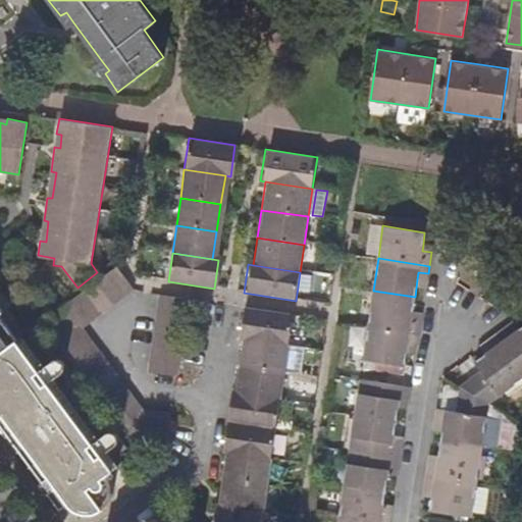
[(134,289),(117,265),(106,273),(123,297),(134,289)]
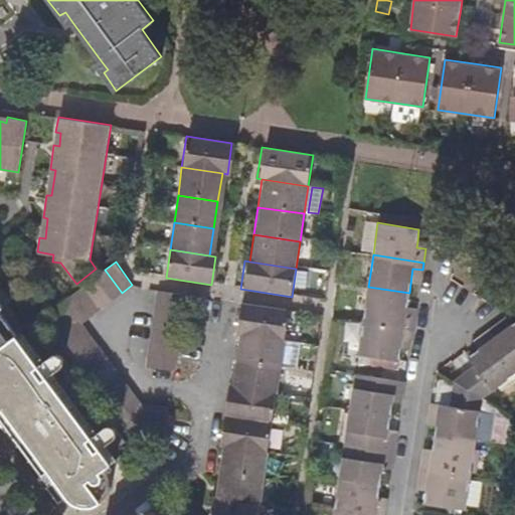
[(421,278),(422,270),(412,269),(411,276),(421,278)]
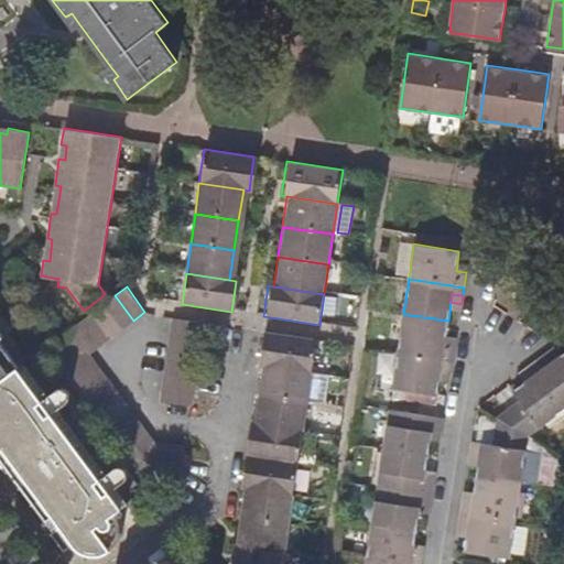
[(133,321),(115,295),(104,304),(121,329),(133,321)]
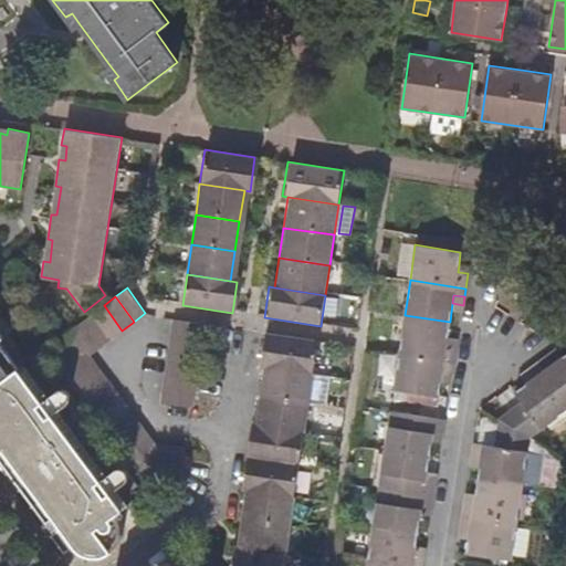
[(122,331),(104,305),(92,314),(109,339),(122,331)]
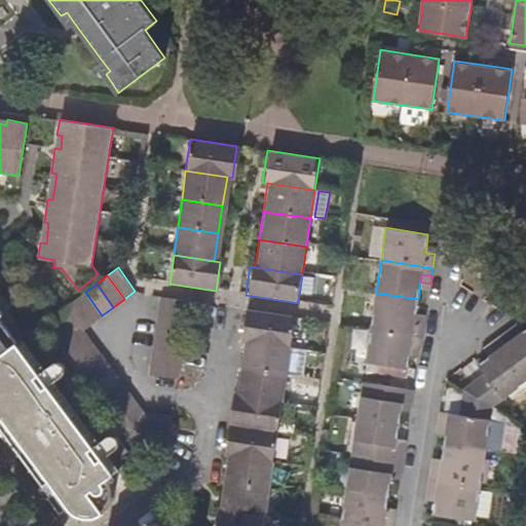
[(102,315),(85,292),(75,299),(92,323),(102,315)]
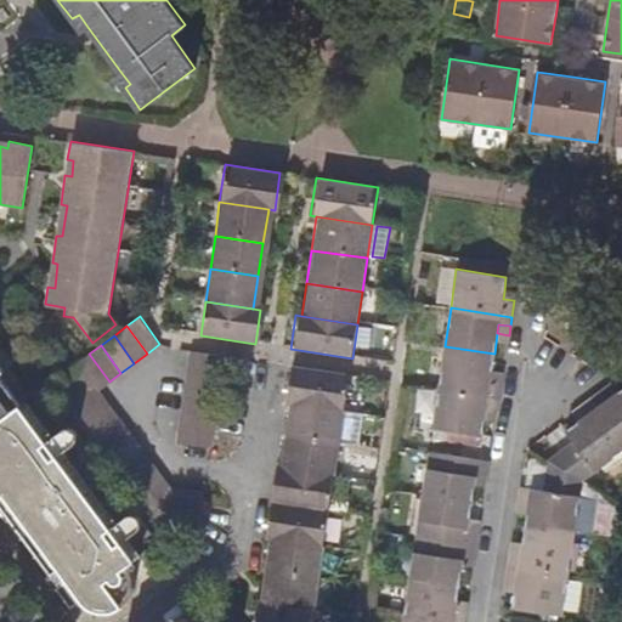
[(439,386),(499,395),(502,378),(490,377),(492,368),(495,354),(445,346),(439,386)]
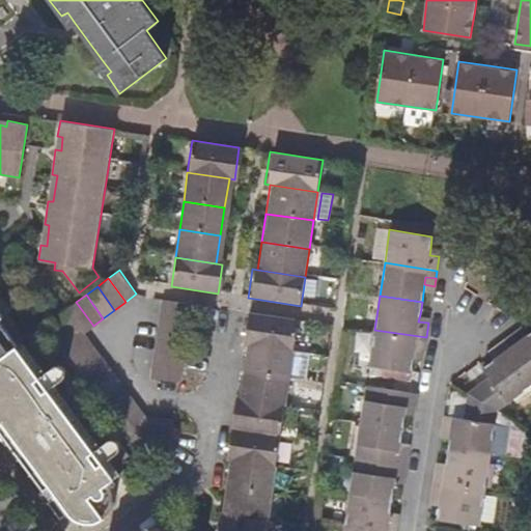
[(93,326),(76,302),(51,320),(55,327),(85,332),(93,326)]
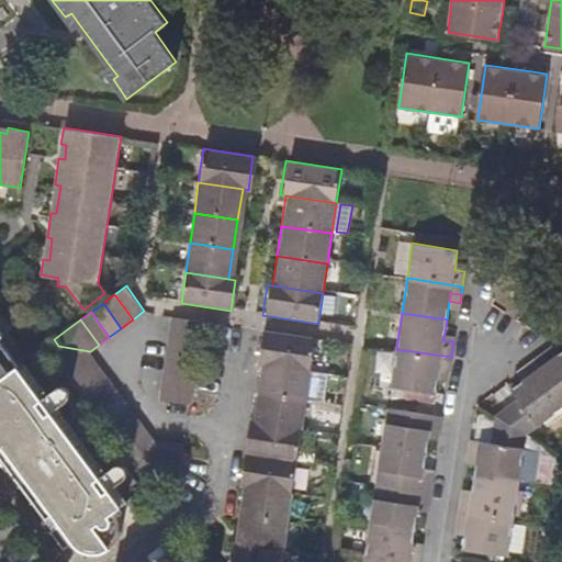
[(169,319),(167,334),(199,338),(201,324),(169,319)]
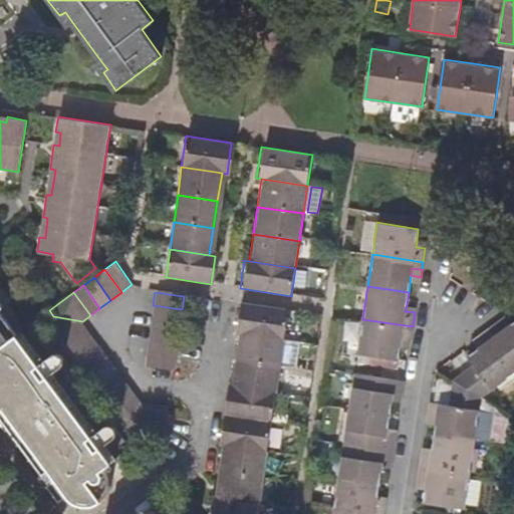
[(0,345),(16,334),(0,311),(0,307),(5,304),(0,298),(0,345)]
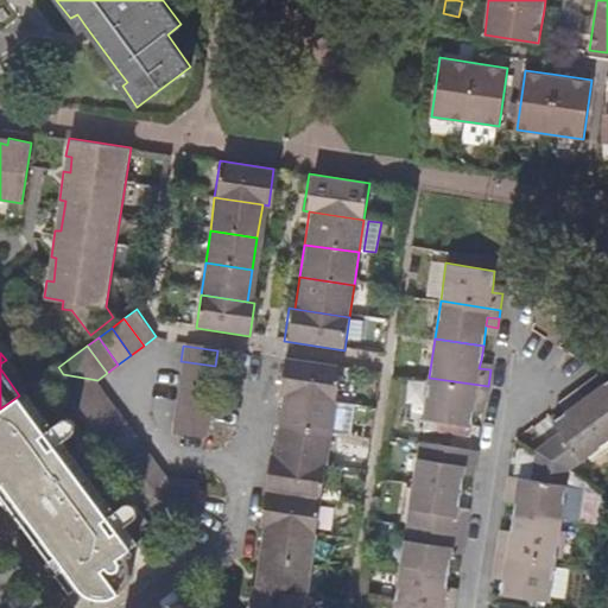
[(276,393),(283,393),(336,401),(342,368),(282,359),(276,393)]
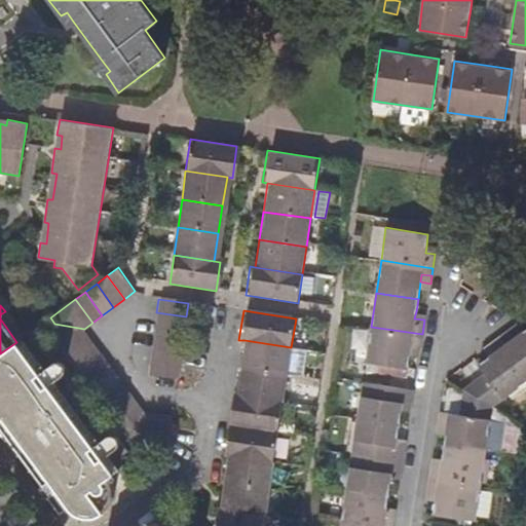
[(156,312),(154,324),(184,329),(186,316),(156,312)]
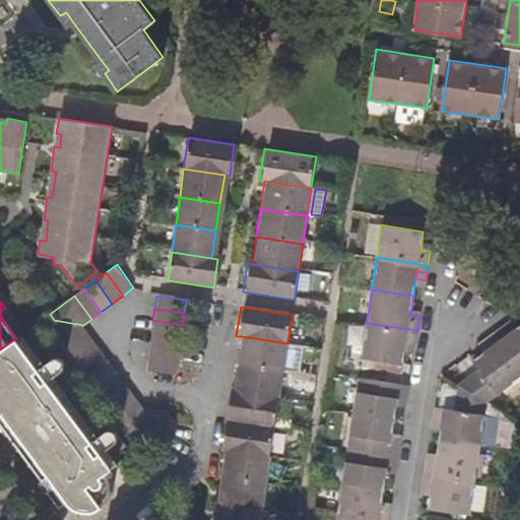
[(67,352),(90,336),(83,325),(54,320),(47,325),(67,352)]
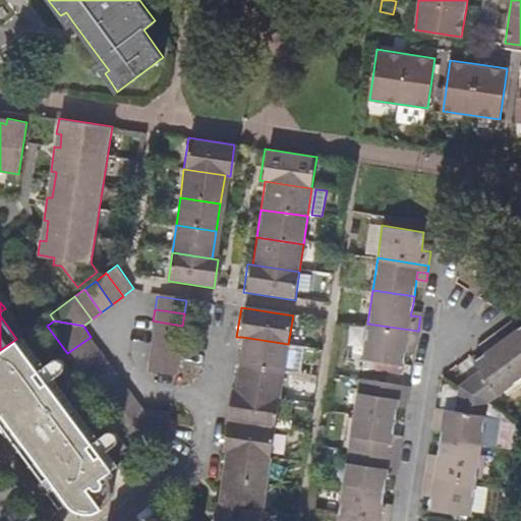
[(153,321),(151,334),(180,338),(182,326),(153,321)]
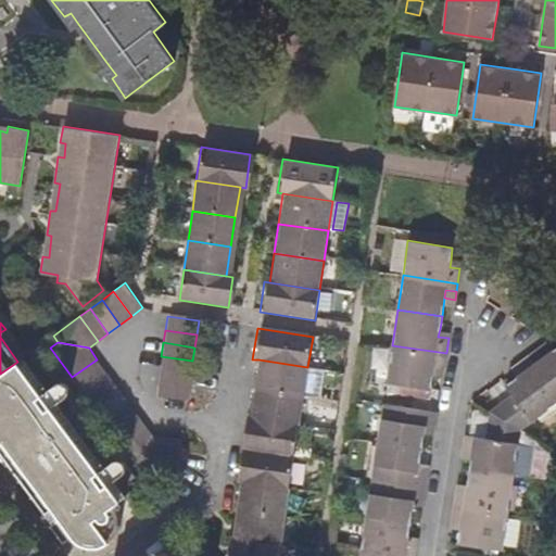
[(548,342),(543,345),(548,353),(553,349),(548,342)]
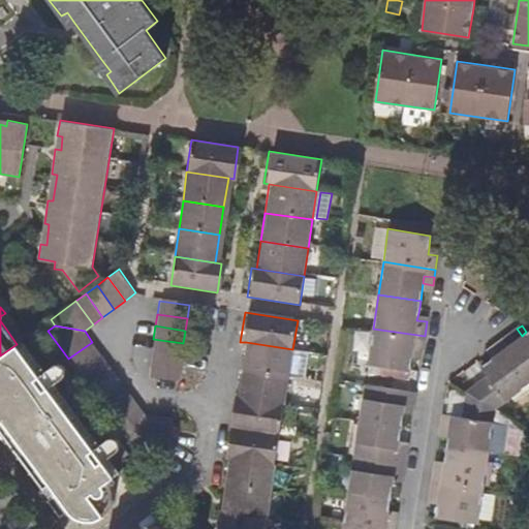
[(410,371),(412,355),(413,348),(424,349),(425,336),(373,329),(368,364),(410,371)]
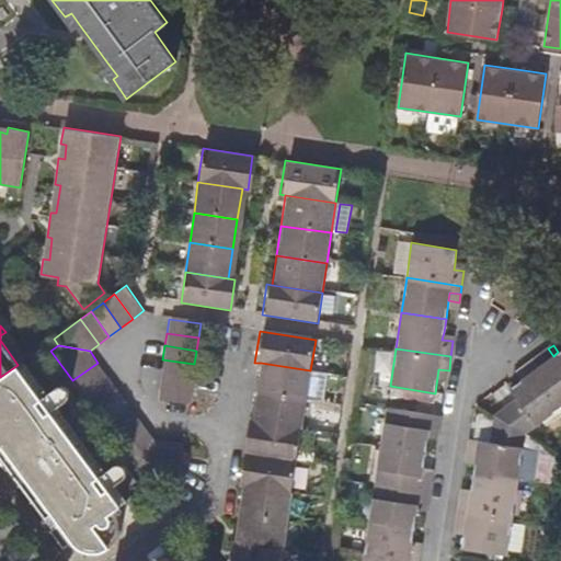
[(548,348),(535,359),(560,393),(560,350),(558,352),(553,356),(548,348)]
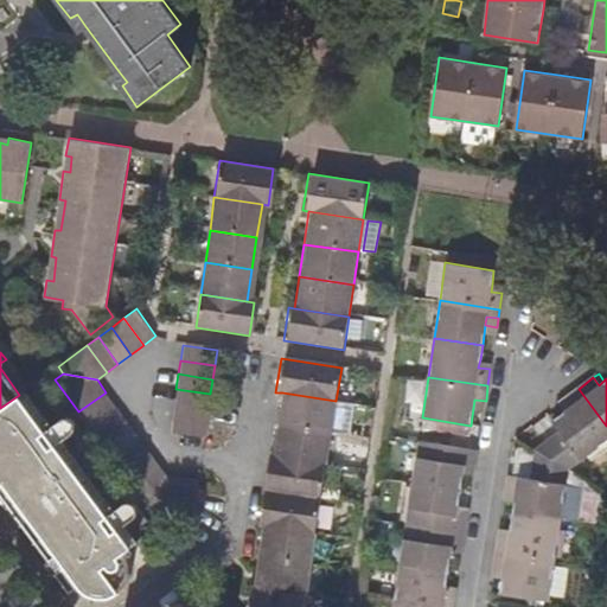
[(176,389),(174,403),(208,409),(210,394),(176,389)]
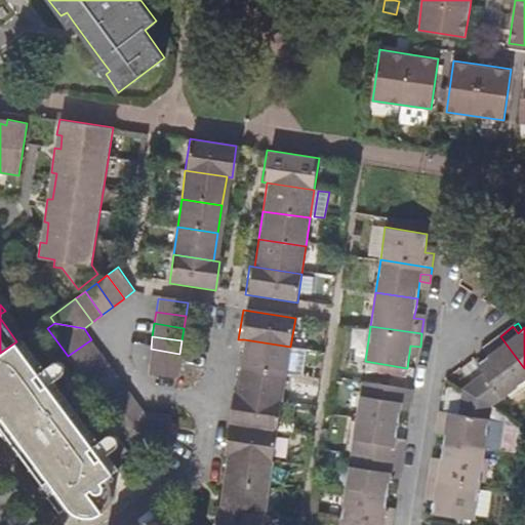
[(524,381),(524,368),(500,336),(488,346),(493,353),(487,358),(480,363),(505,398),(524,381)]
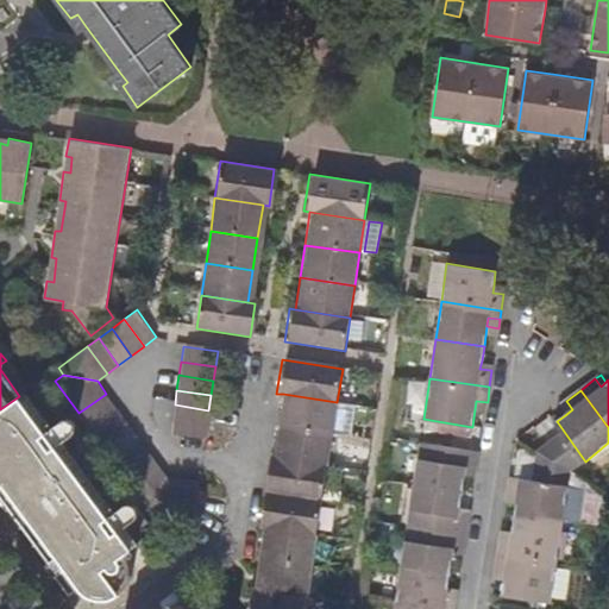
[(106,394),(79,413),(87,425),(114,405),(106,394)]
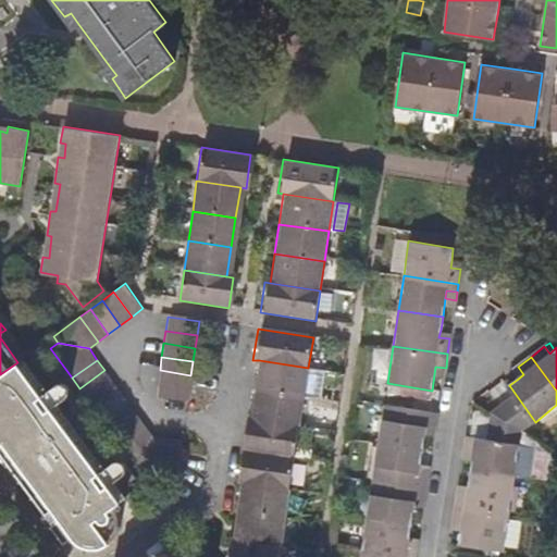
[(259,360),(255,392),(304,398),(308,368),(259,360)]
